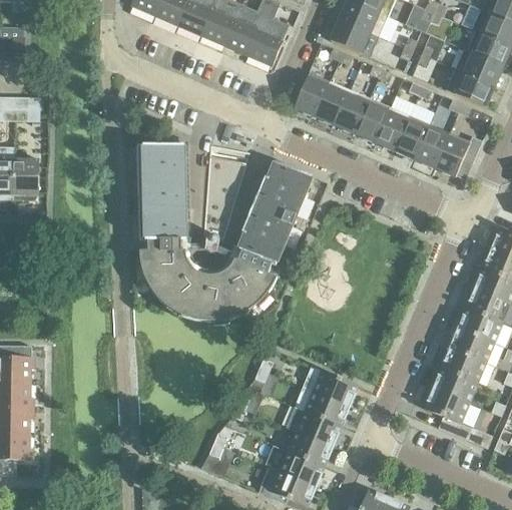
[(0,1),(11,1),(11,9),(15,11),(24,11),(24,0),(0,0),(0,1)]
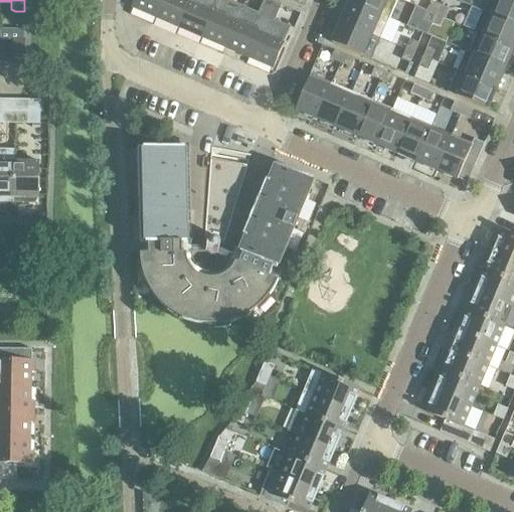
[(133,0),(131,5),(155,15),(161,0),(133,0)]
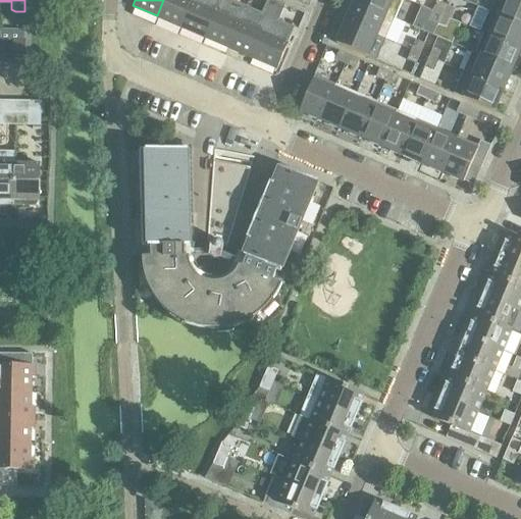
[(163,0),(157,15),(180,26),(192,0),(163,0)]
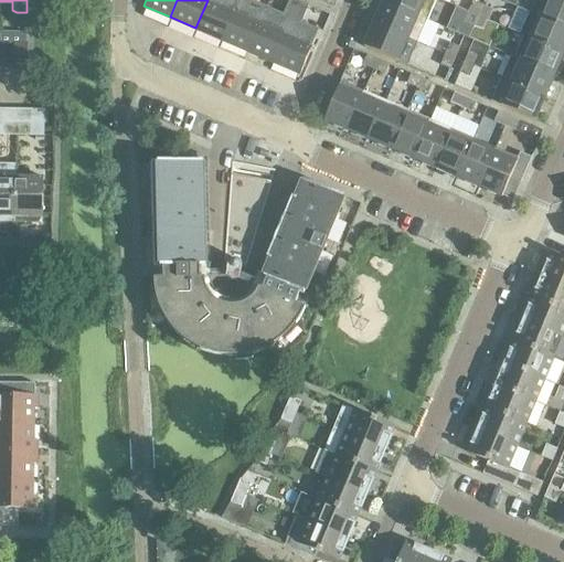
[(208,0),(195,28),(222,39),(237,0),(208,0)]
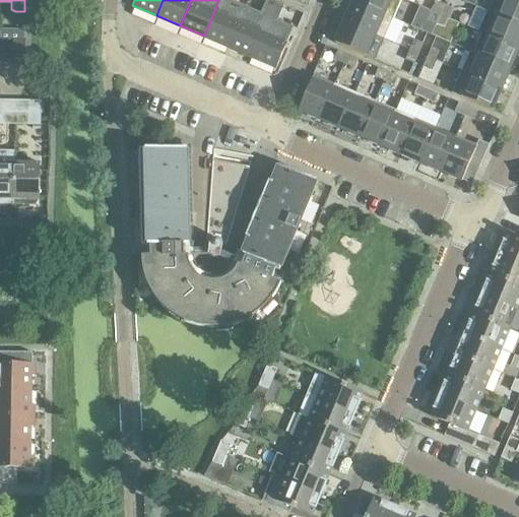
[(218,0),(204,36),(228,46),(245,4),(235,0),(218,0)]
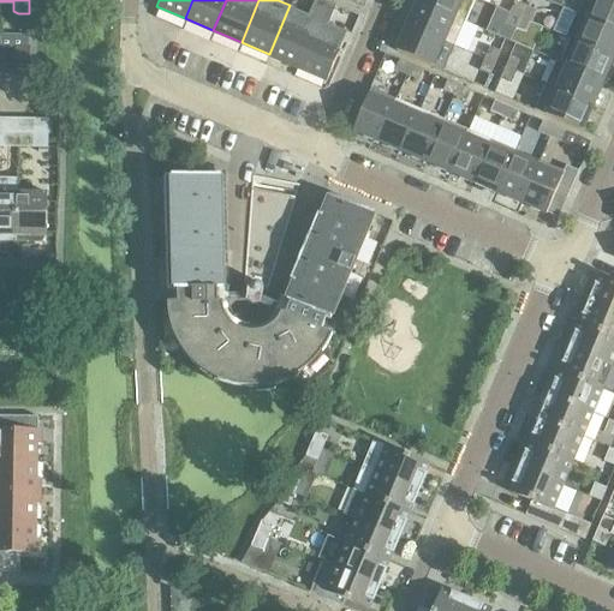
[(269,54),(297,66),(326,0),(313,0),(308,13),(290,5),(269,54)]
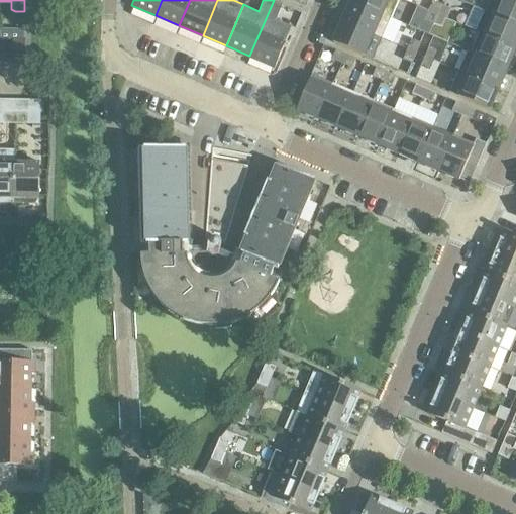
[(274,0),(249,56),(274,66),(291,25),(276,18),(282,3),(276,0),(274,0)]
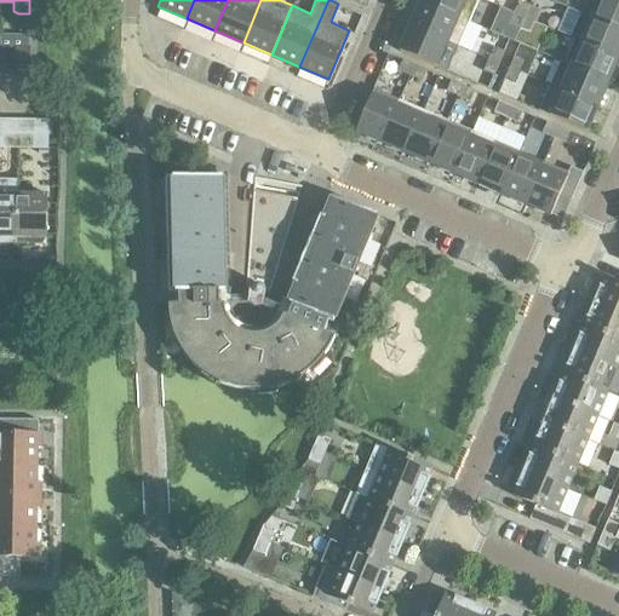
[(420,0),(410,23),(458,44),(468,21),(420,0)]
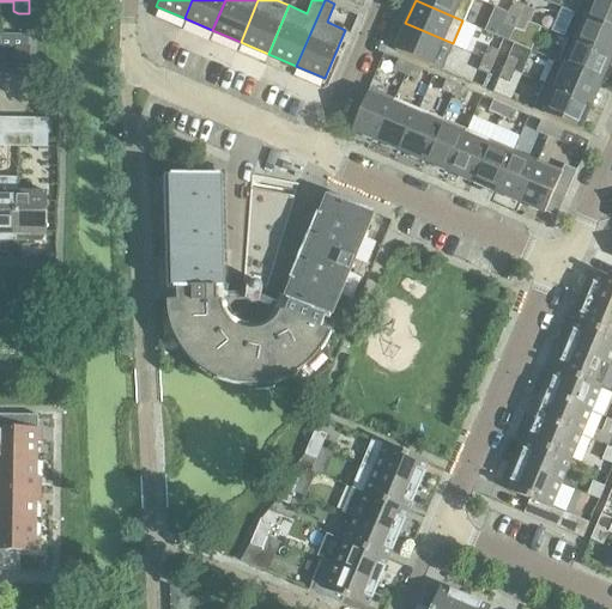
[(416,0),(462,20),(471,0),(416,0)]
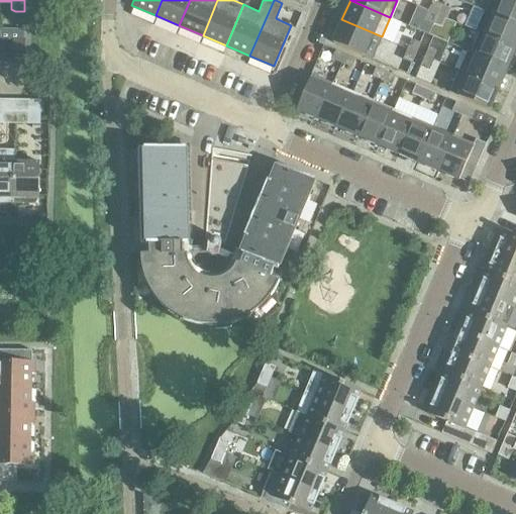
[(432,0),(428,9),(437,13),(441,3),(434,0),(432,0)]
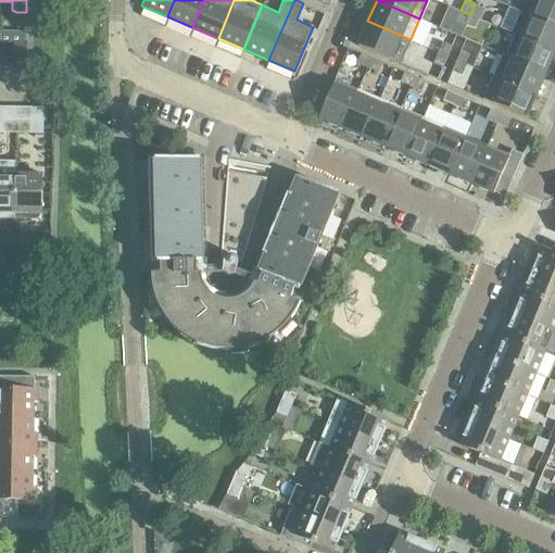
[(525,0),(520,11),(530,15),(530,14),(554,24),(554,0),(525,0)]
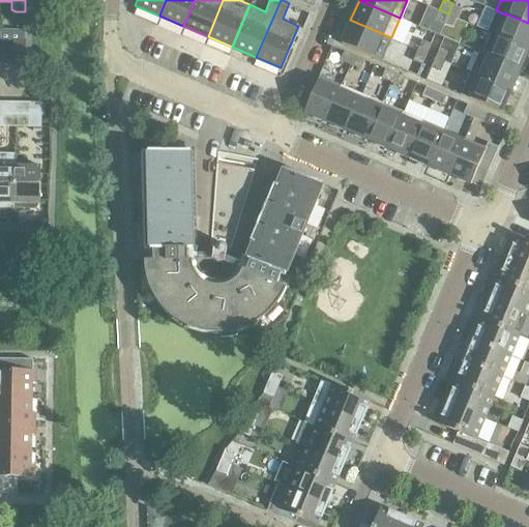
[(452,3),(448,13),(458,18),(462,7),(452,3)]
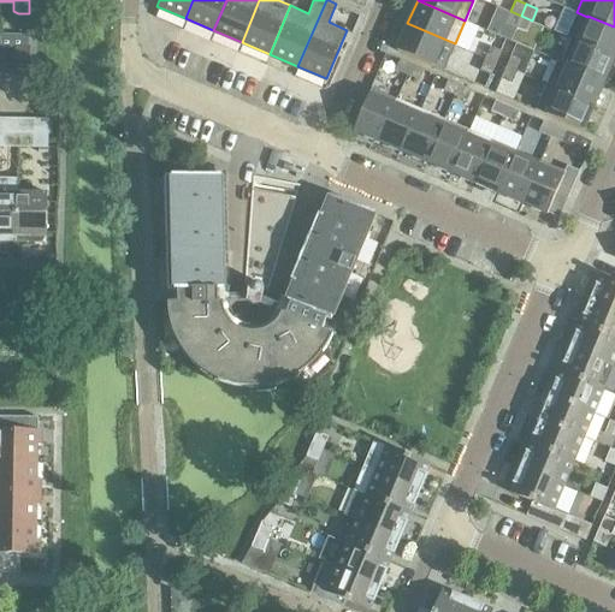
[(504,23),(515,28),(521,16),(510,11),(504,23)]
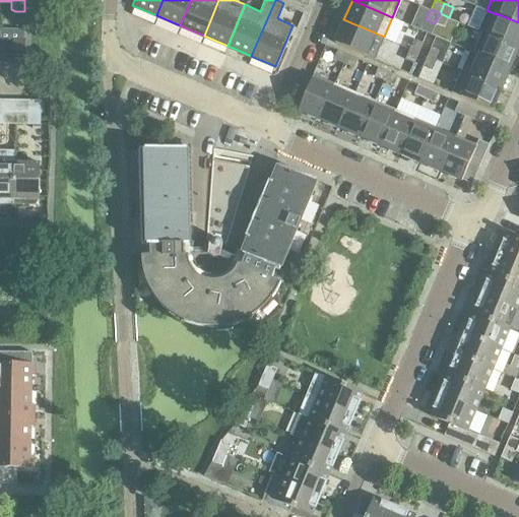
[(478,29),(488,34),(518,47),(518,45),(518,22),(496,13),(496,14),(487,10),(478,29)]
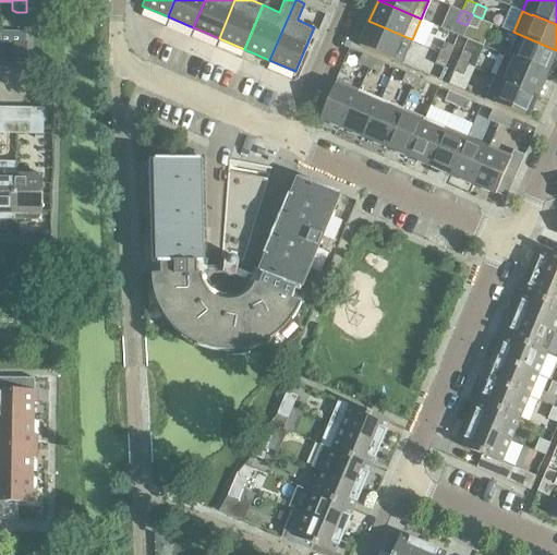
[(472,14),(467,25),(476,28),(482,19),(472,14)]
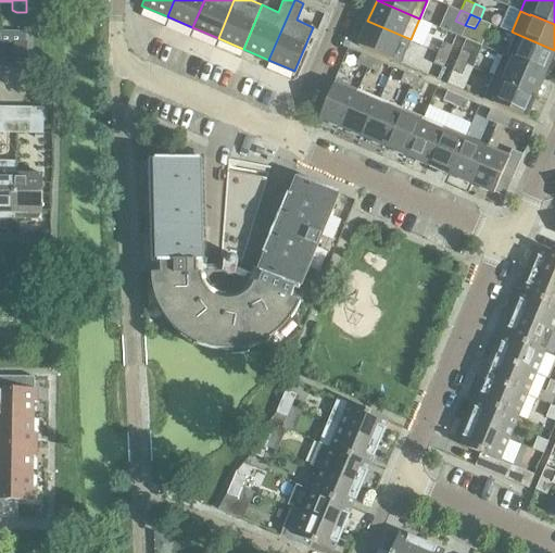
[(411,39),(367,21),(357,44),(391,59),(399,41),(408,46),(411,39)]
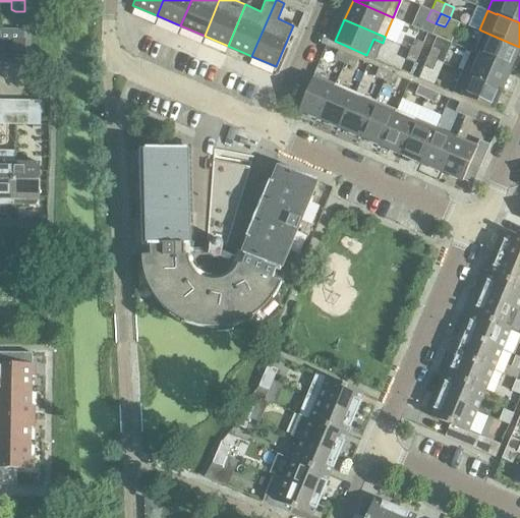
[(515,57),(519,47),(488,34),(479,54),(511,67),(513,68),(518,58),(515,57)]
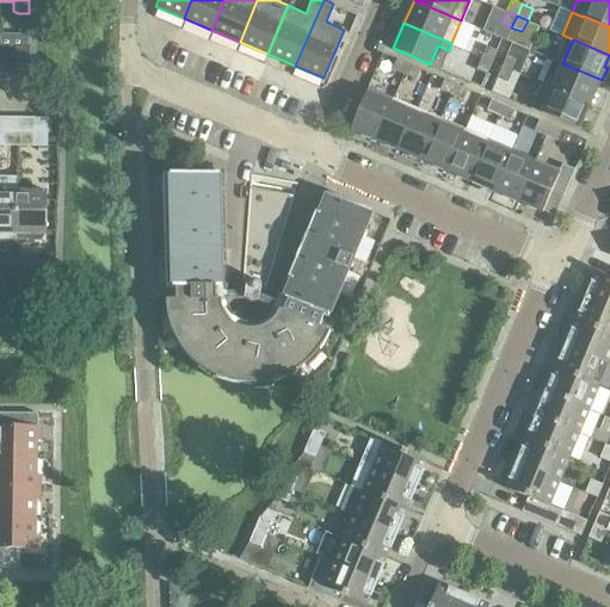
[(13,73),(28,73),(29,44),(14,44),(13,73)]
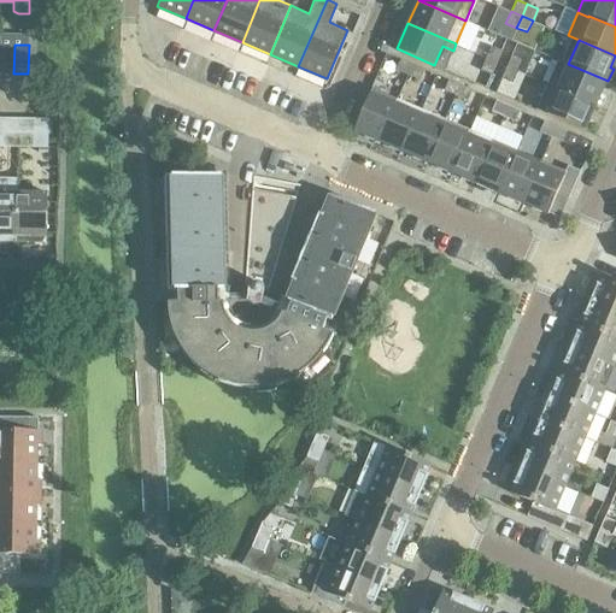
[(491,45),(486,57),(496,62),(502,49),(491,45)]
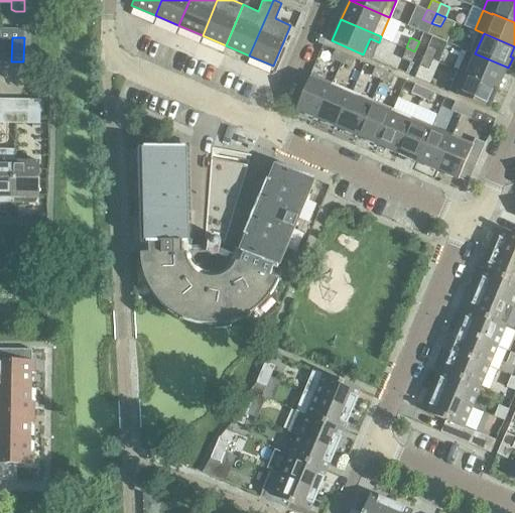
[(427,45),(423,55),(432,58),(436,49),(427,45)]
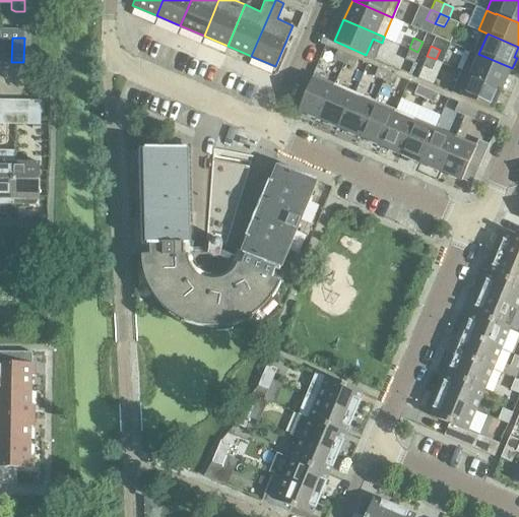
[(417,52),(409,48),(404,58),(413,62),(417,52)]
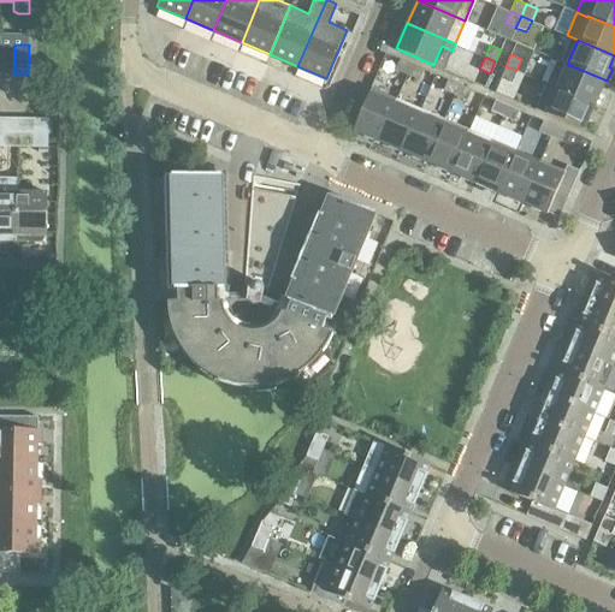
[(395,69),(407,73),(412,63),(400,58),(395,69)]
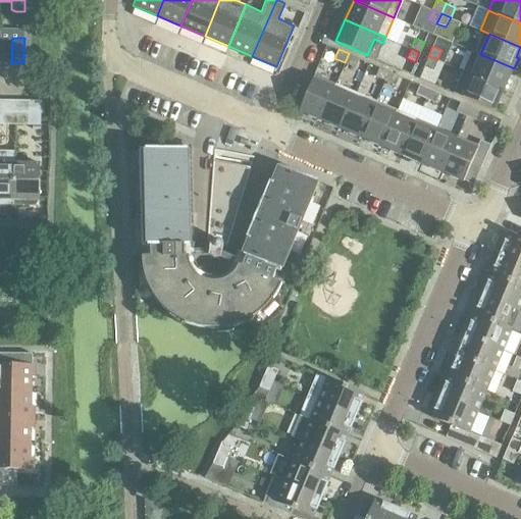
[(471,50),(463,70),(503,88),(512,67),(480,54),(471,50)]
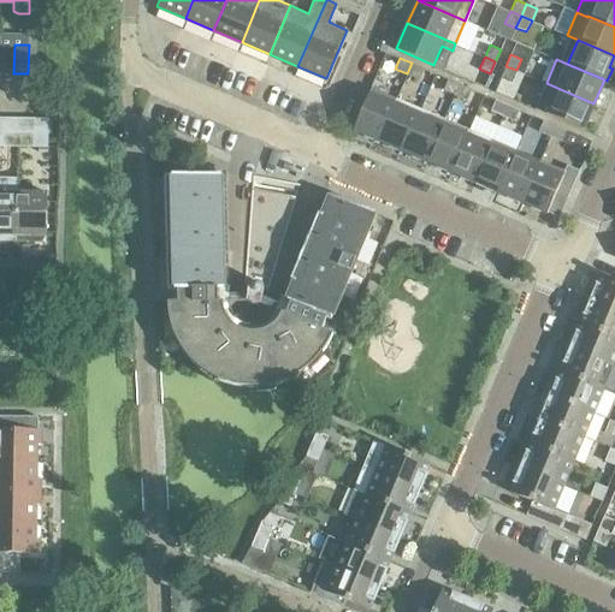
[(412,63),(407,73),(419,78),(423,69),(412,63)]
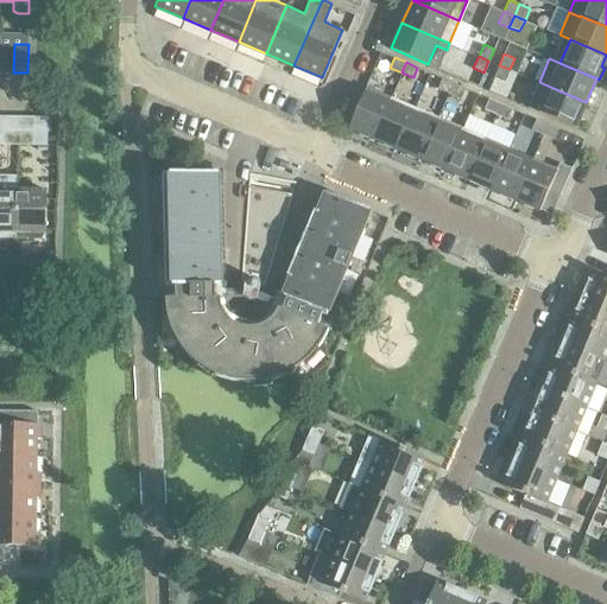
[(510,69),(499,65),(494,76),(505,81),(510,69)]
